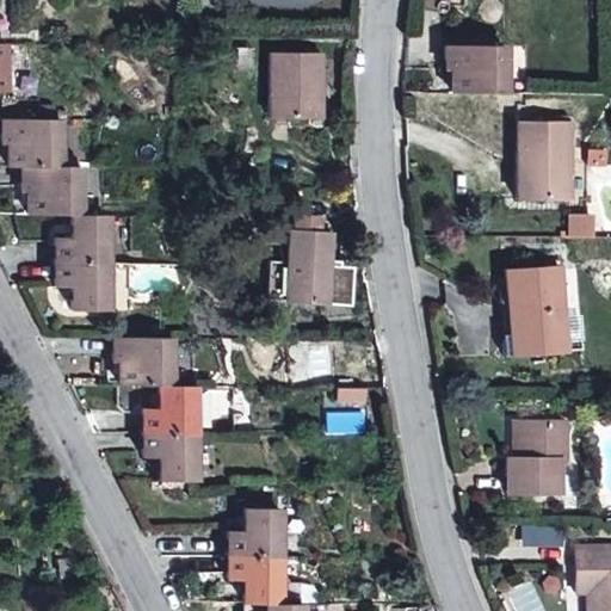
[(451,69),(451,92),(501,93),(501,45),(445,45),(445,59),(445,71),(451,69)]
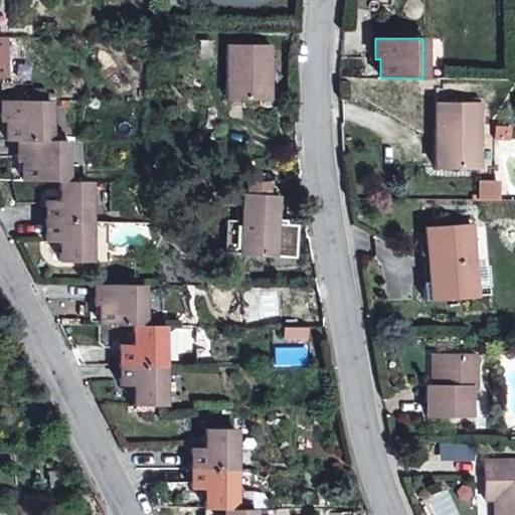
[(270,45),(225,44),(225,100),(269,100),(270,45)]
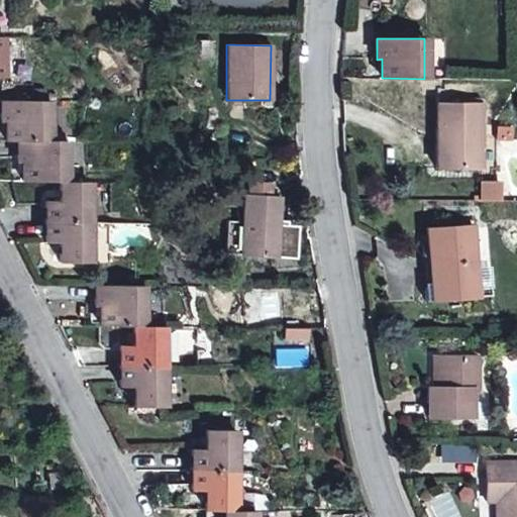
[(7,122),(5,141),(18,140),(49,140),(48,101),(1,100),(1,111),(1,122),(7,122)]
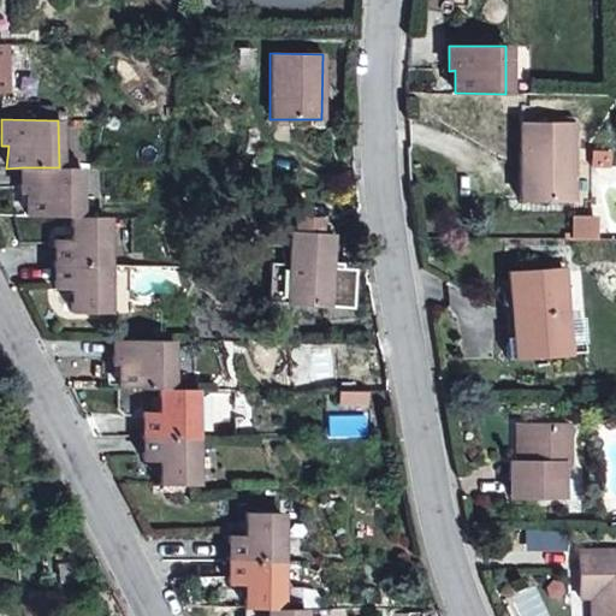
[(572,200),(572,175),(568,175),(568,164),(572,164),(573,124),(521,123),(520,161),(519,199),(572,200)]
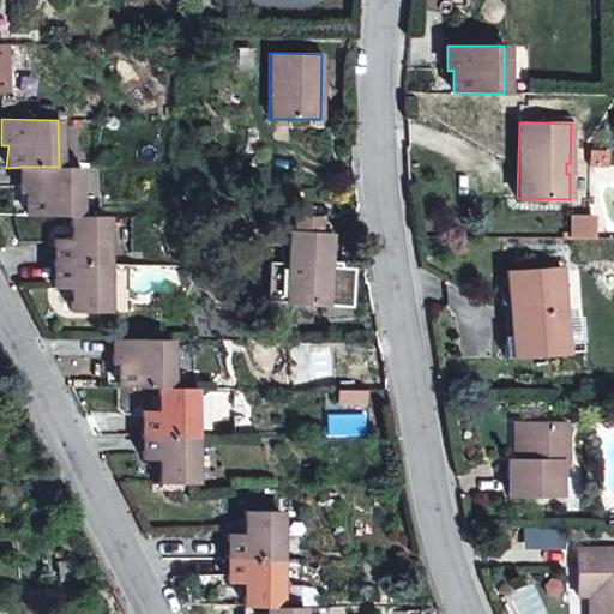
[(26,192),(26,215),(72,216),(77,216),(78,168),(59,167),(22,167),(22,179),(20,192),(26,192)]
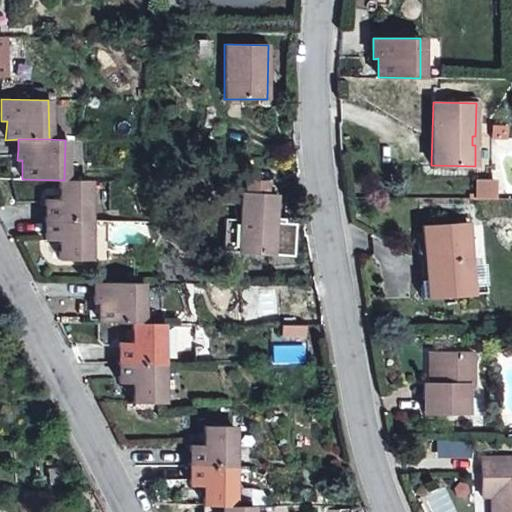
[(88,220),(88,180),(64,180),(60,180),(60,199),(46,199),(46,209),(46,219),(88,220)]
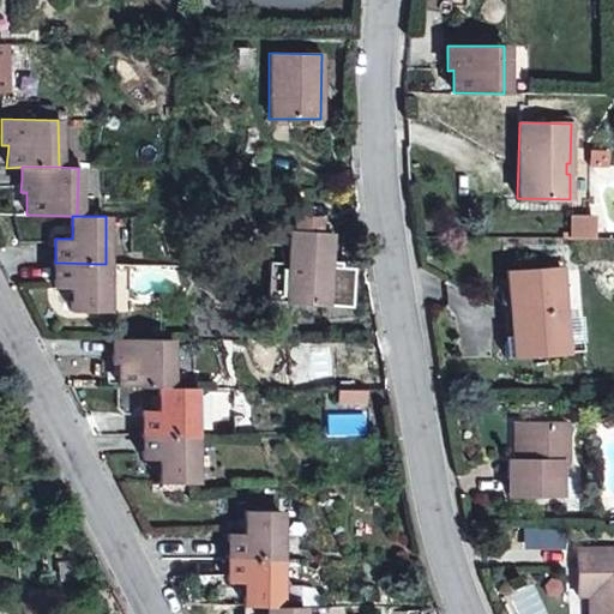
[(292,216),(292,232),(317,234),(318,217),(292,216)]
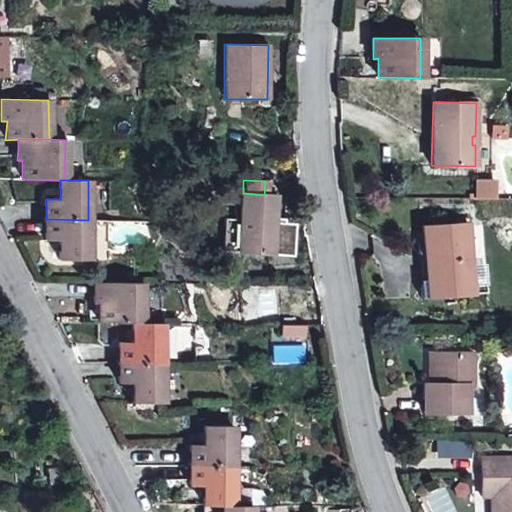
[(275,196),(264,195),(243,193),(240,193),(238,220),(236,252),(272,255),(274,225),(275,196)]
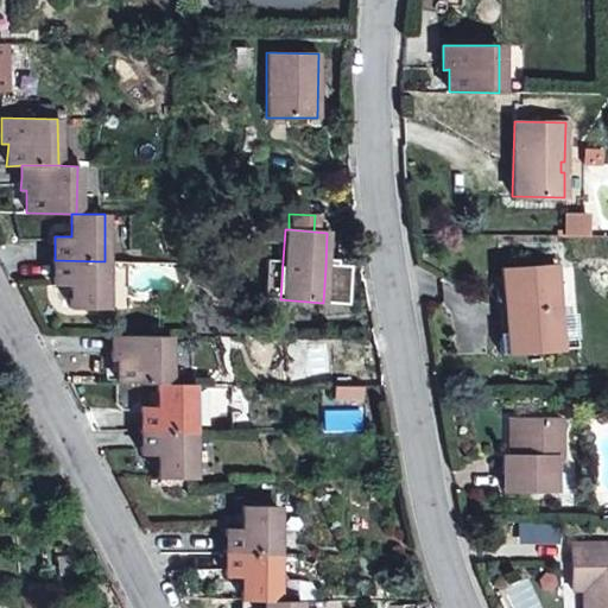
[(105,309),(105,261),(55,260),(55,272),(54,285),(69,285),(70,308),(105,309)]
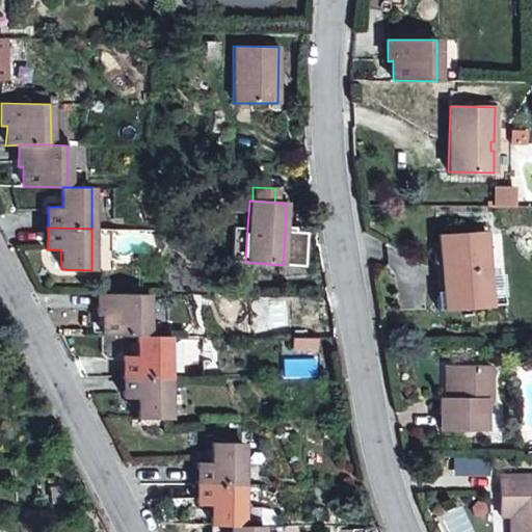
[(238,261),(245,262),(247,229),(240,228),(238,261)]
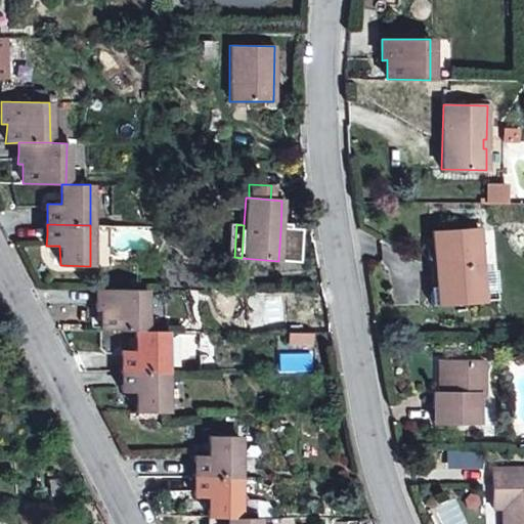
[(434,259),(435,287),(451,287),(452,303),(484,301),(479,227),(432,230),(434,259)]
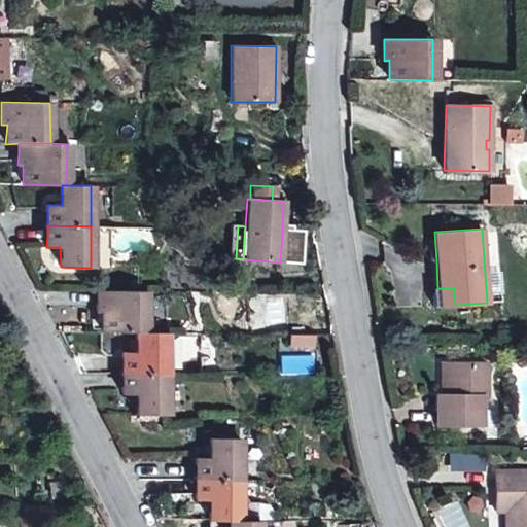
[(454,288),(437,288),(440,306),(455,305),(454,288)]
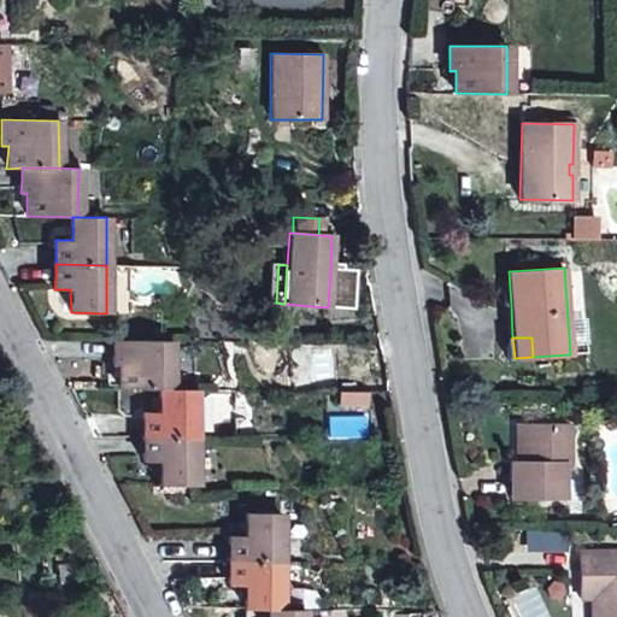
[(119,365),(118,388),(159,388),(170,388),(171,340),(113,340),(113,352),(113,364),(119,365)]
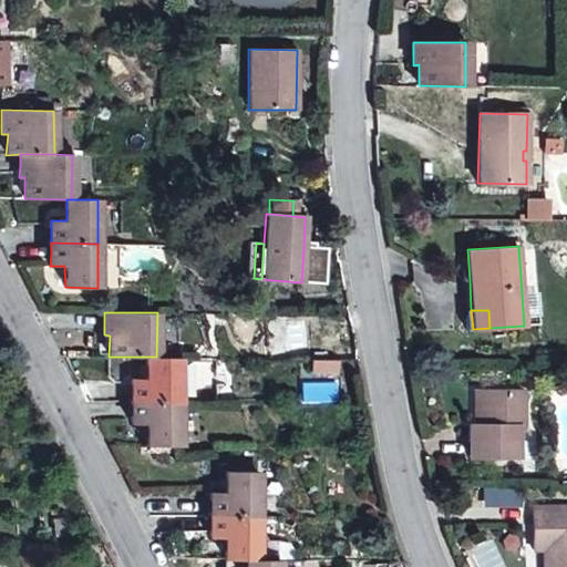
[(179,402),(179,358),(156,357),(146,357),(146,379),(132,379),(132,401),(179,402)]
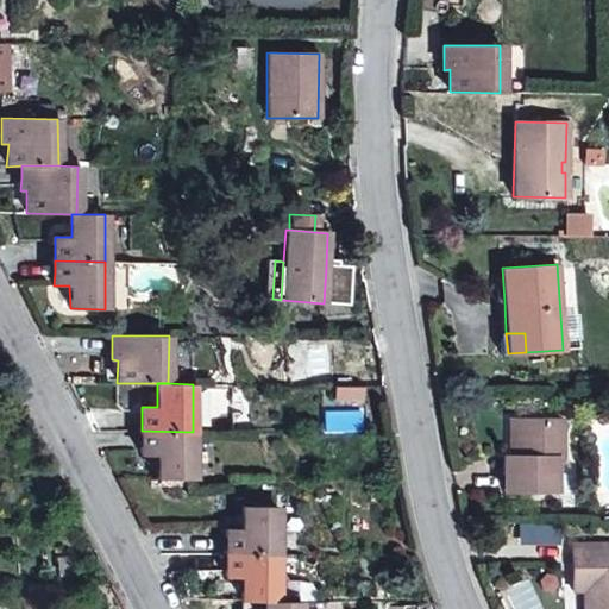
[(515,456),(508,454),(503,454),(503,472),(503,490),(556,491),(556,458),(562,458),(563,420),(516,419),(515,456)]
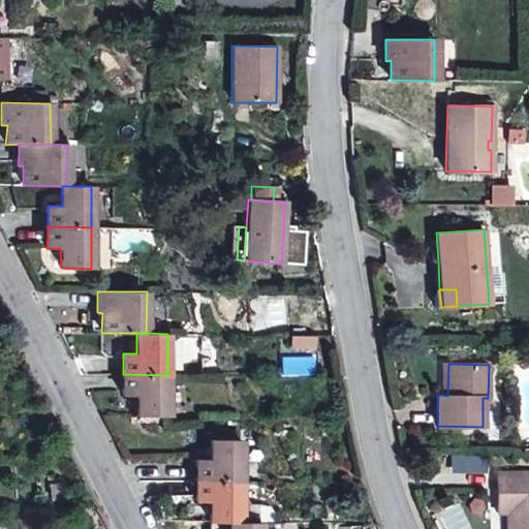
[(135,396),(136,415),(166,416),(166,396),(167,375),(123,374),(122,396),(135,396)]
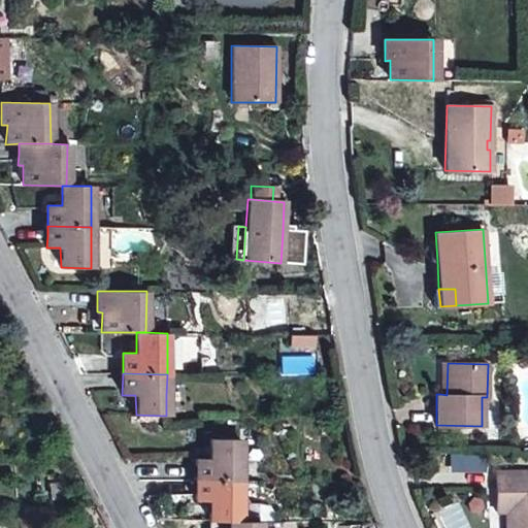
[(196,468),(196,480),(240,480),(240,438),(210,437),(209,458),(196,458),(196,468)]
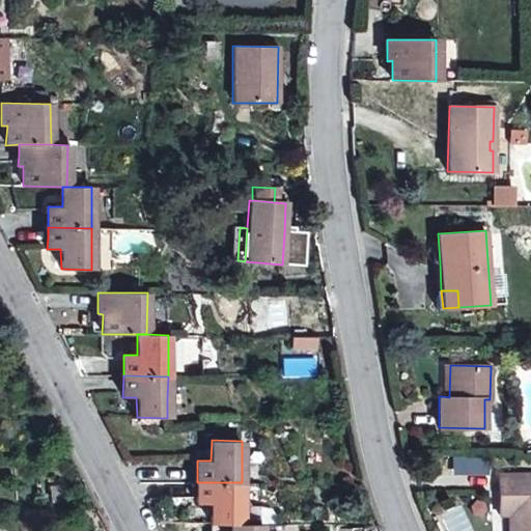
[(530,530),(530,474),(498,475),(498,514),(508,514),(507,530),(530,530)]
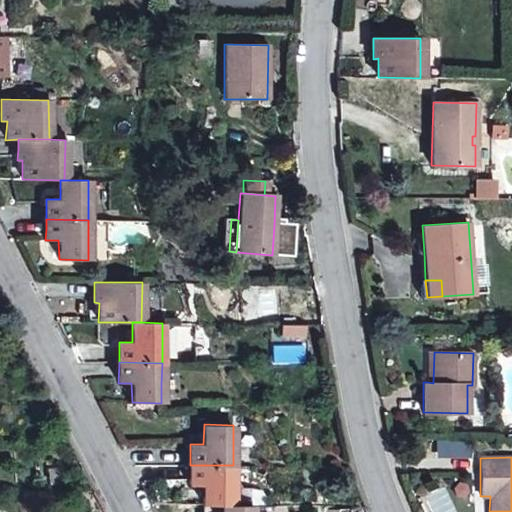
[(203,485),(203,505),(222,505),(232,505),(233,465),(190,465),(190,475),(190,485),(203,485)]
